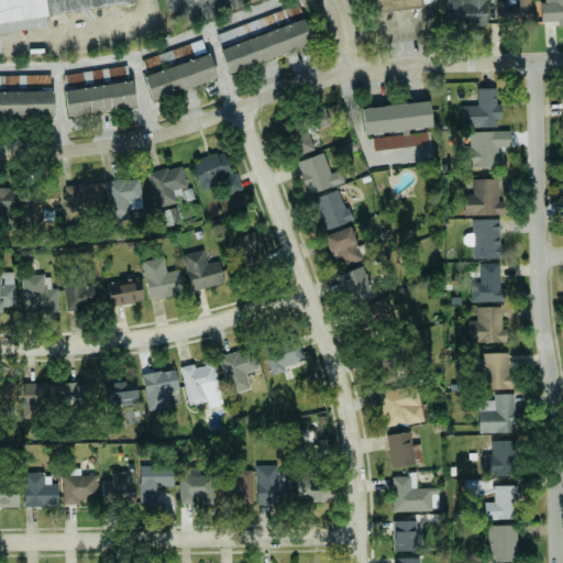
[(0,24),(0,0),(129,0),(130,2),(0,24)]
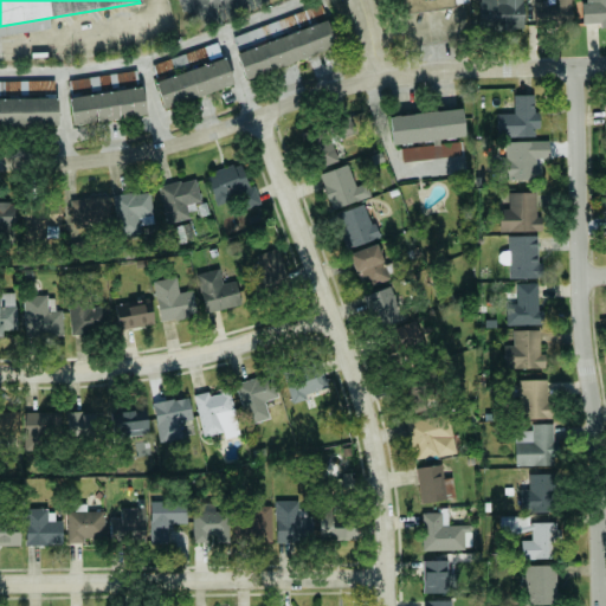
[(399,0),(452,0),(453,7),(401,15),(399,0)]
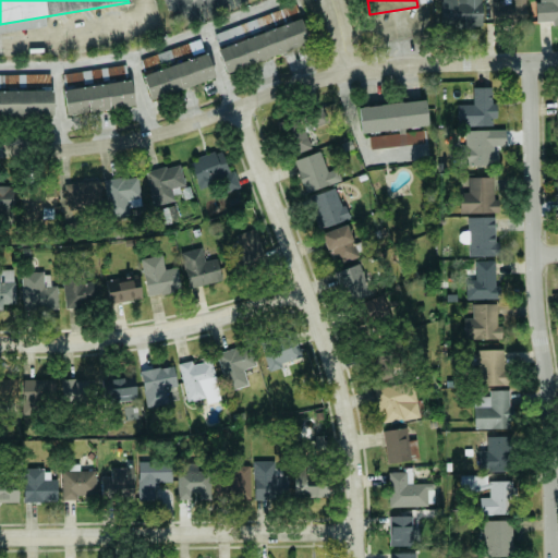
[(482,0),(441,0),(441,27),(482,28),(482,0)]
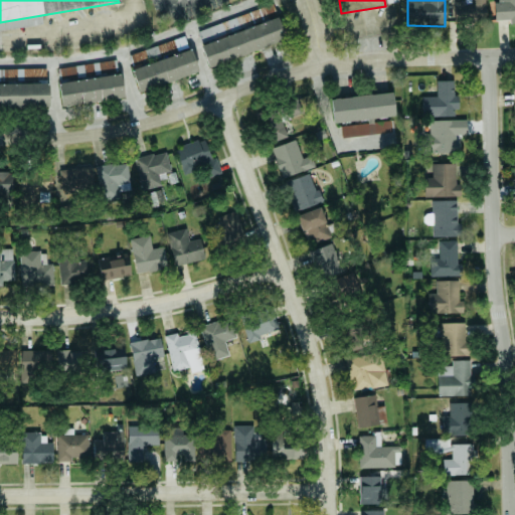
[(454,22),(485,23),(485,0),(473,0),(474,3),(455,2),(454,22)]
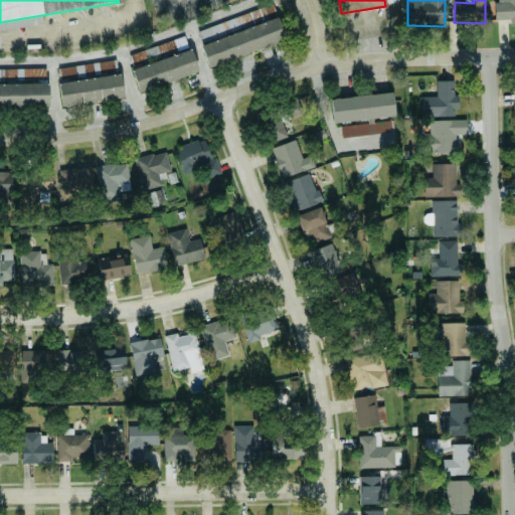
[(514,0),(500,0),(500,2),(492,2),(493,19),(511,18),(511,22),(514,21),(514,0)]
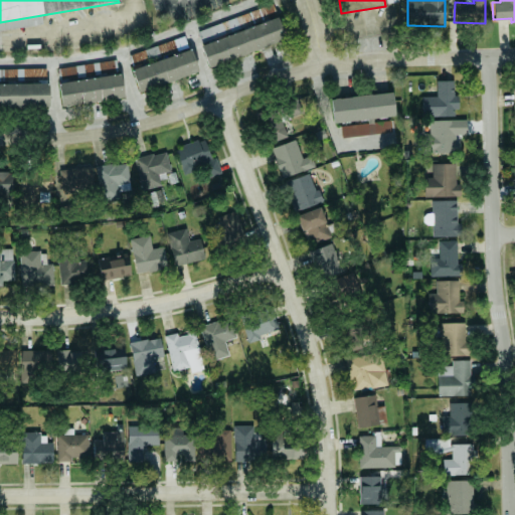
[(200,44),(208,67),(286,41),(279,18),(200,44)]
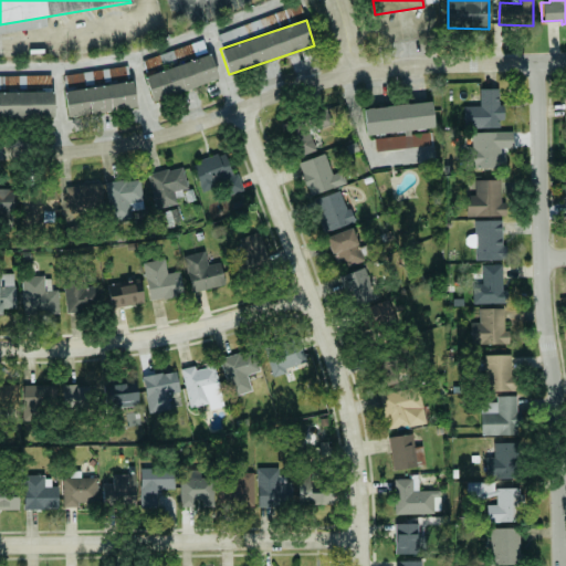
[(146,74),(208,55),(202,41),(142,60),(146,74)]
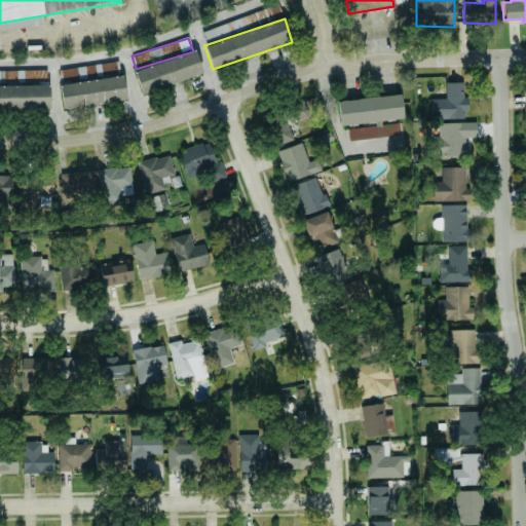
[(141,94),(203,75),(196,52),(135,70),(141,94)]
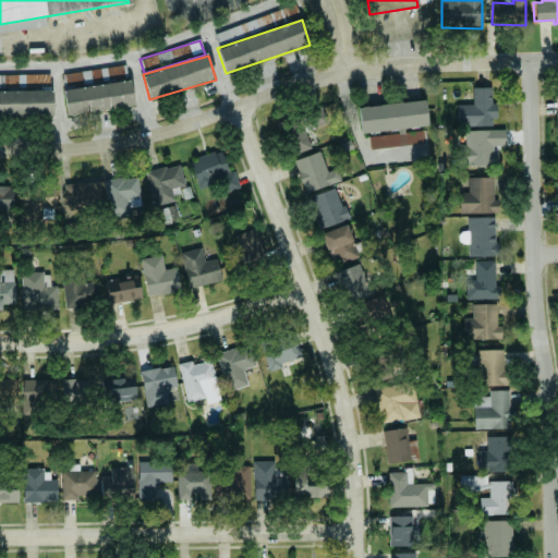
[(128,79),(125,64),(64,74),(67,88),(128,79)]
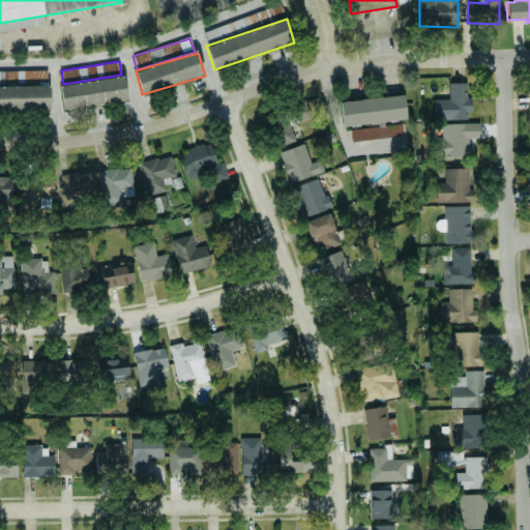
[(127,102),(125,78),(60,84),(62,109),(127,102)]
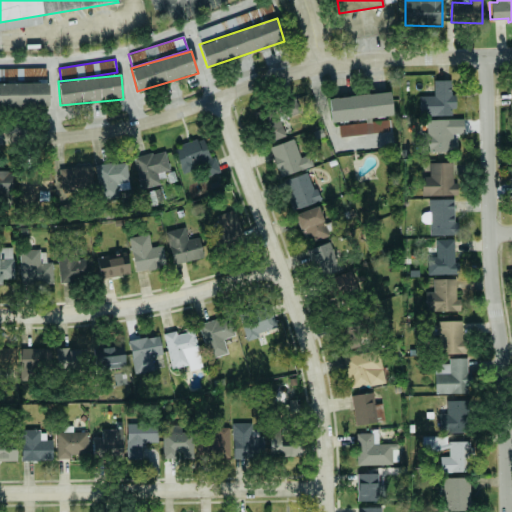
[(419,115),(455,114),(454,80),(433,81),(433,95),(418,96),(419,115)]
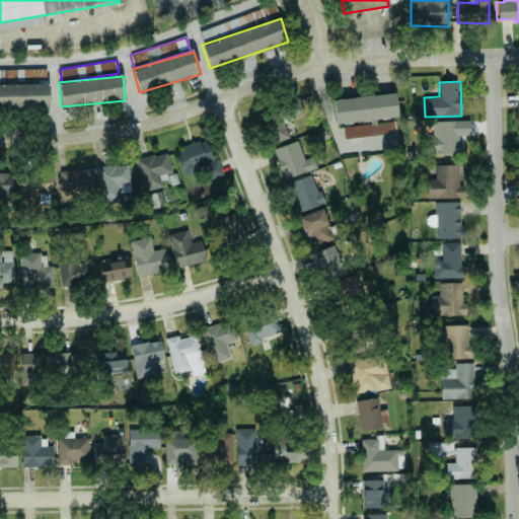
[(0,108),(49,108),(49,83),(0,83),(0,108)]
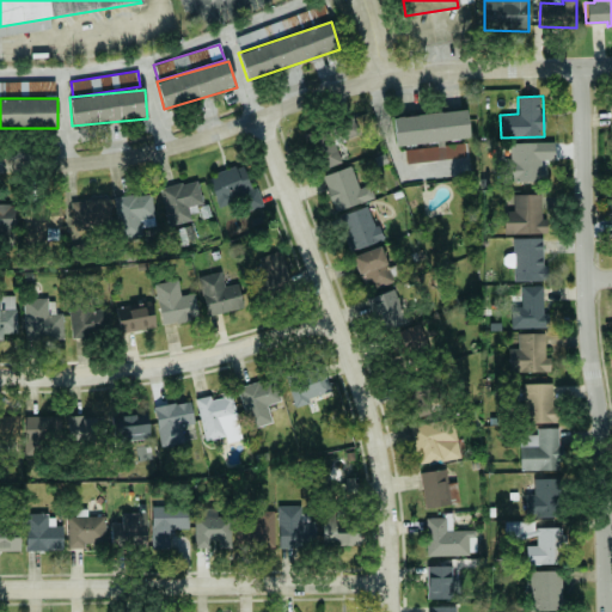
[(396,147),(470,138),(466,109),(392,117),(396,147)]
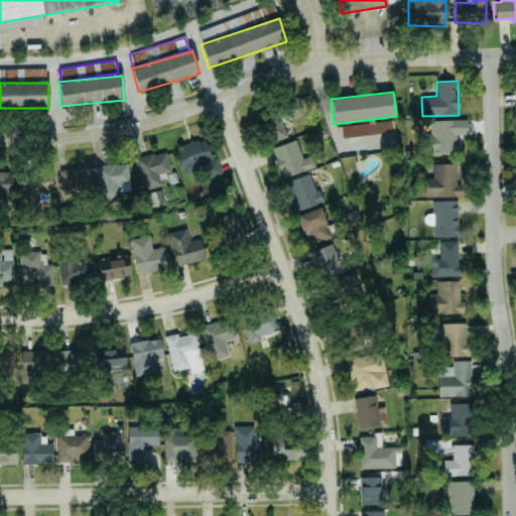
[(428,153),(459,153),(459,135),(468,135),(467,120),(427,121),(428,153)]
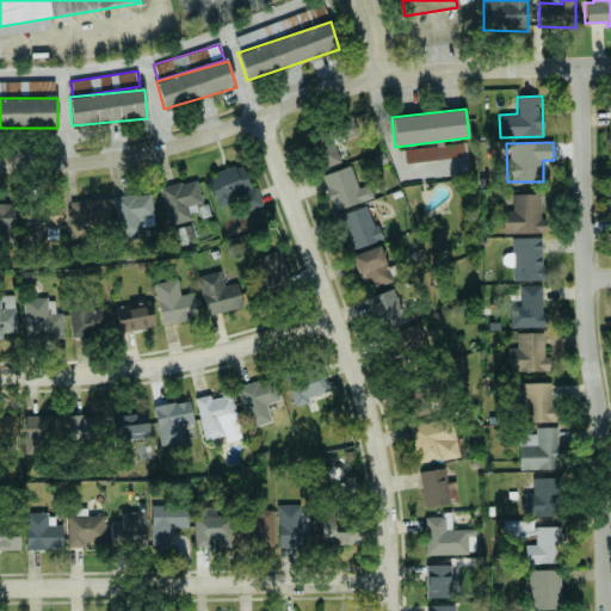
[(320,168),(340,164),(334,143),(315,148),(320,168)]
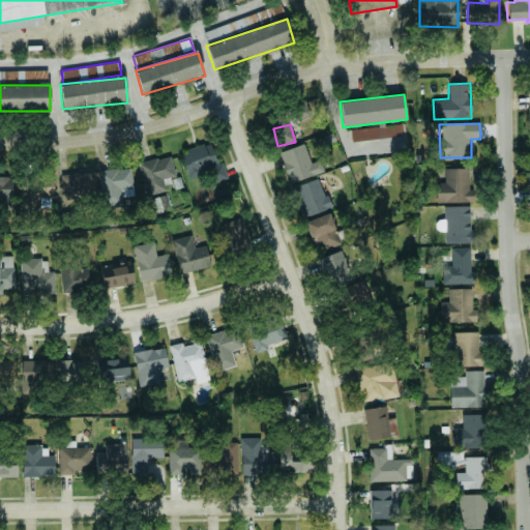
[(351,128),(351,140),(405,138),(404,126),(351,128)]
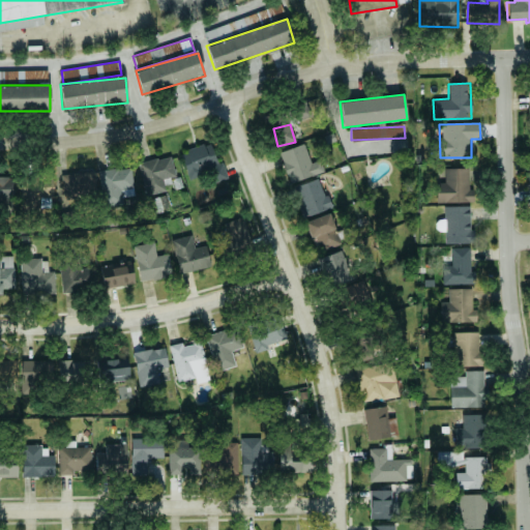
[(180,153),(189,180),(210,172),(214,182),(225,178),(211,142),(180,153)]
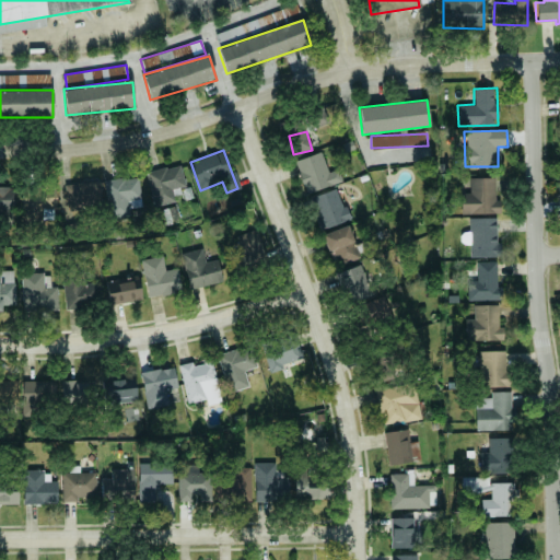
[(295,160),(305,193),(342,182),(338,168),(327,172),(322,152),(295,160)]
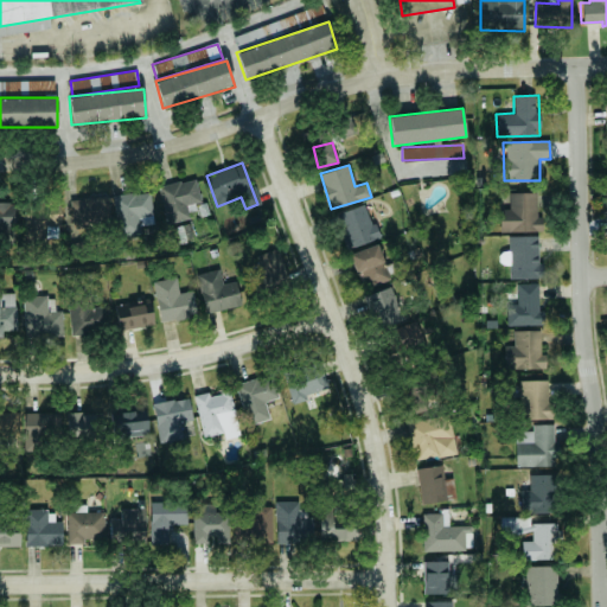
[(202,202),(196,178),(158,187),(166,222),(189,216),(186,205),(202,202)]
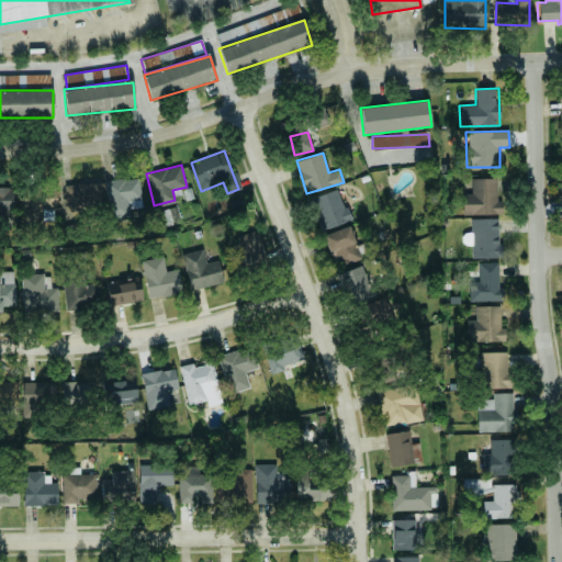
[(498,178),(472,179),(473,193),(462,193),(462,215),(499,214),(498,178)]
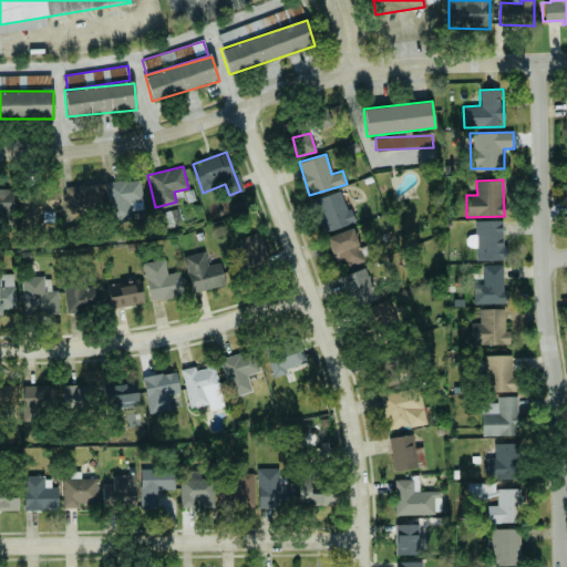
[(143,209),(142,181),(106,182),(107,220),(132,220),(132,210),(143,209)]
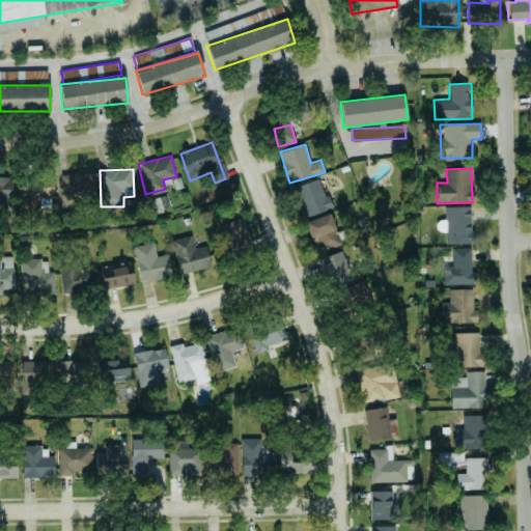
[(61,174),(62,198),(96,196),(95,172),(61,174)]
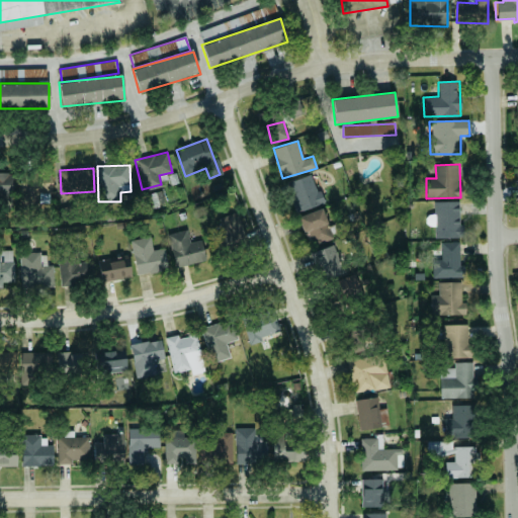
[(0,173),(0,195),(13,196),(13,173),(0,173)]
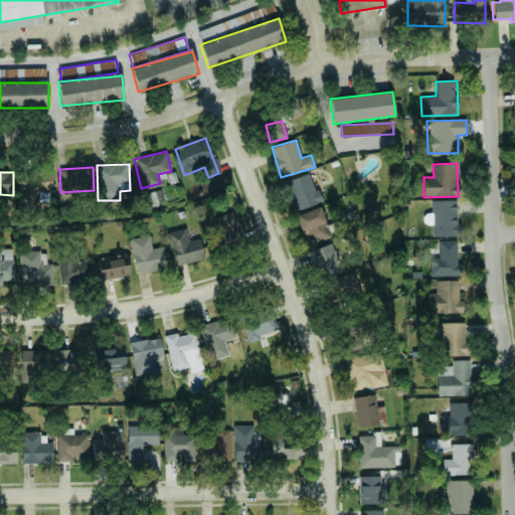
[(283,182),(293,211),(320,202),(311,173),(283,182)]
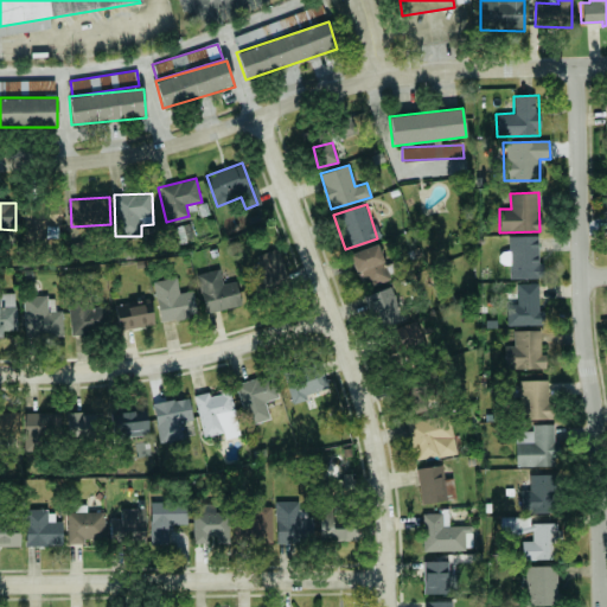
[(540,236),(509,237),(510,279),(541,279),(540,236)]
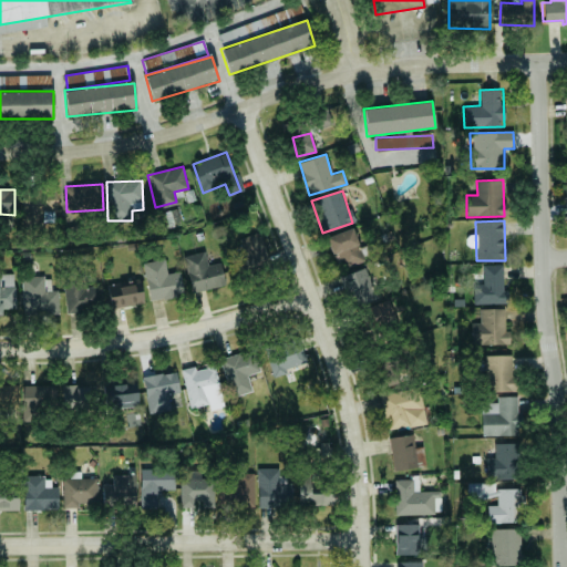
[(338,270),(364,260),(352,228),(326,237),(338,270)]
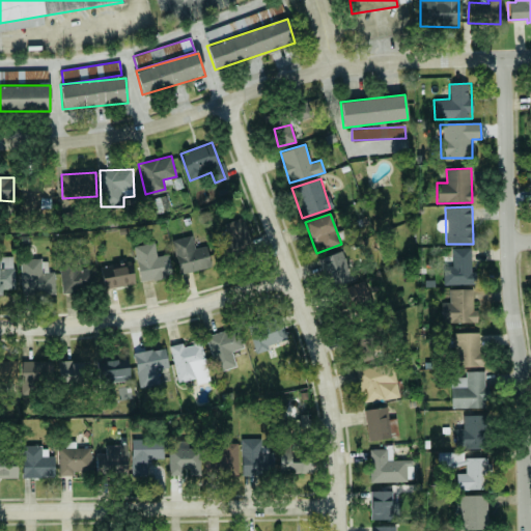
[(224,221),(225,238),(217,239),(217,247),(248,246),(247,220),(224,221)]
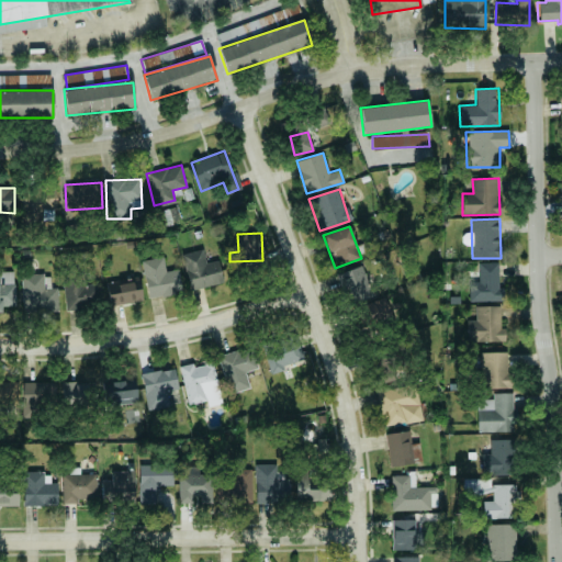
[(224,282),(218,260),(206,262),(203,249),(181,255),(190,290),(224,282)]
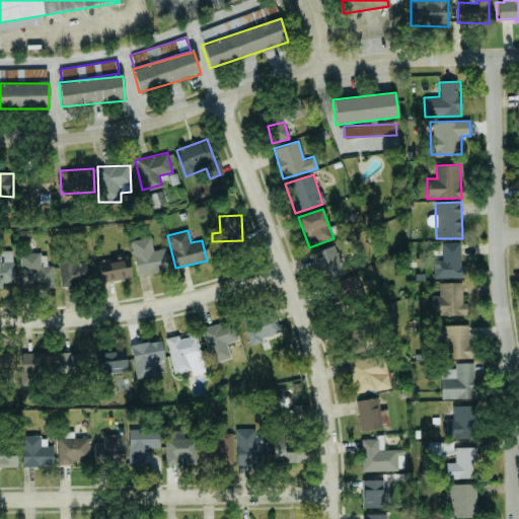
[(132,240),(136,275),(167,272),(165,248),(152,249),(151,238),(132,240)]
